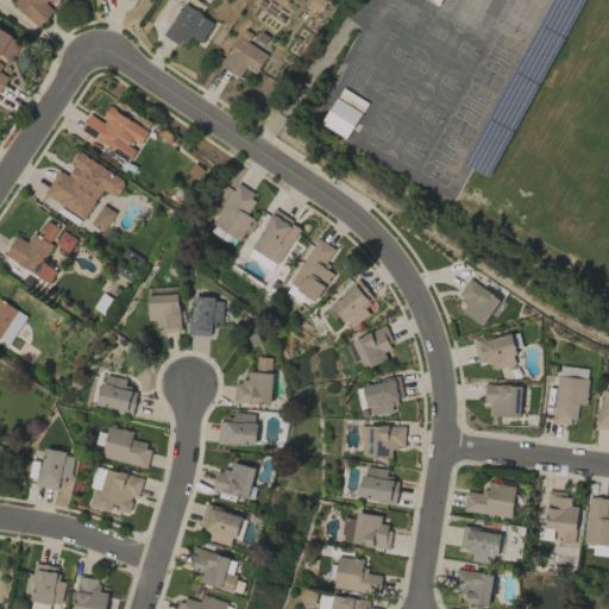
[(45,1),(45,0),(14,0),(12,2),(36,27),(54,11),(45,1)]
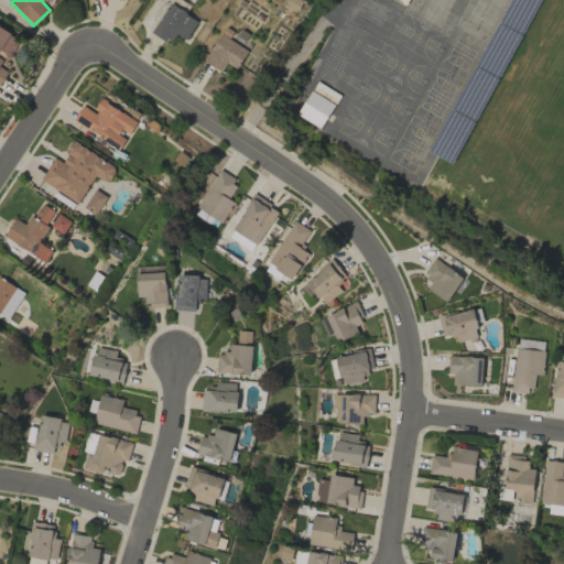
[(197,19),(169,3),(152,33),(169,43),(174,33),(186,40),(197,19)]
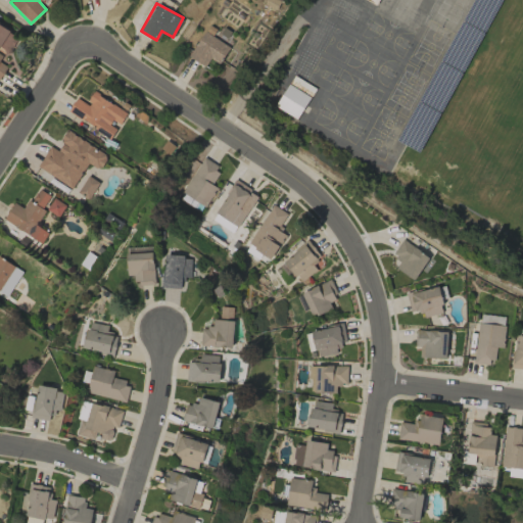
[(220,63),(229,45),(202,32),(189,57),(205,65),(209,58),(220,63)]
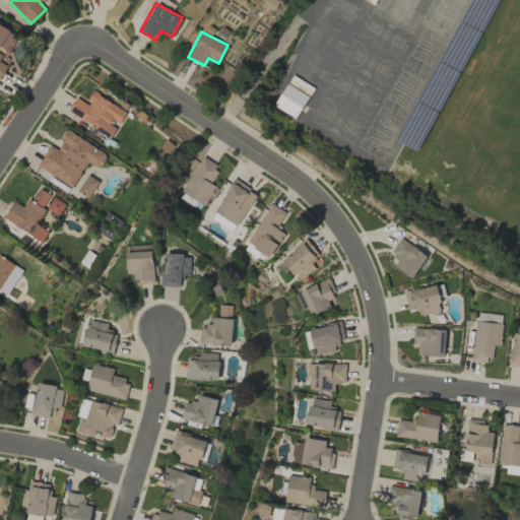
[(309,95),(286,83),(273,106),(296,118),(309,95)]
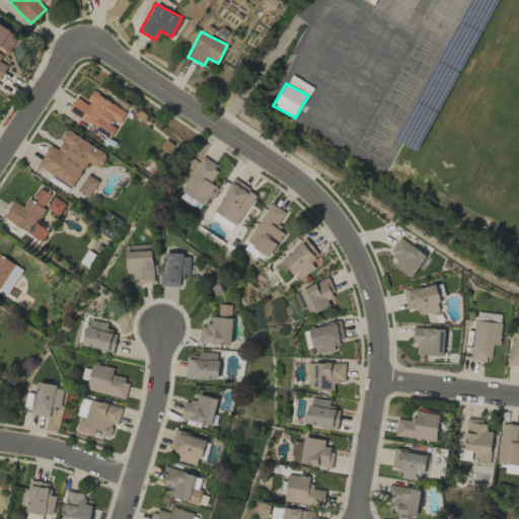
[(126,110),(92,91),(85,102),(75,96),(67,112),(109,136),(117,125),(118,126),(126,110)]
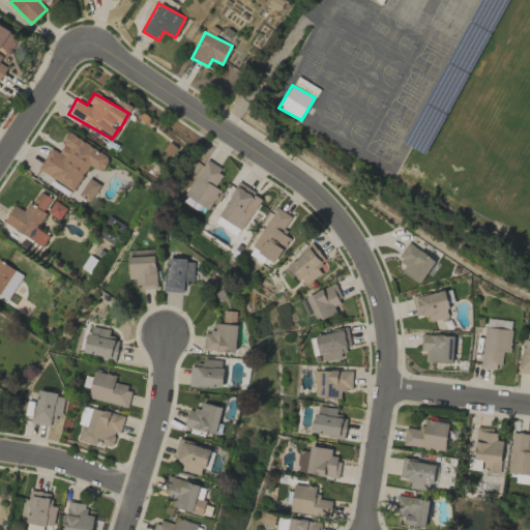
[(37,169),(72,190),(89,165),(100,172),(110,157),(68,133),(57,151),(51,147),(37,169)]
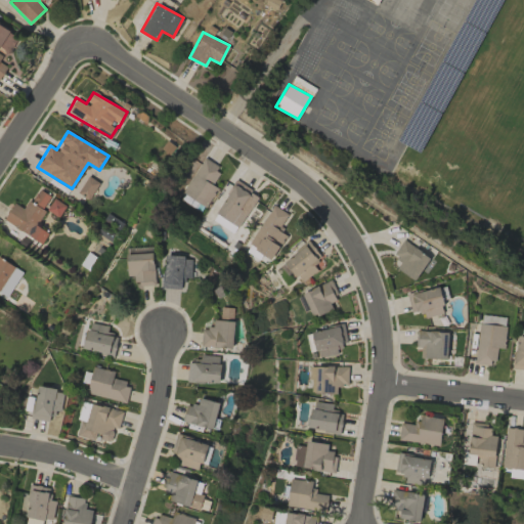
[(182,193),(206,207),(216,187),(212,184),(221,167),(202,157),(182,193)]
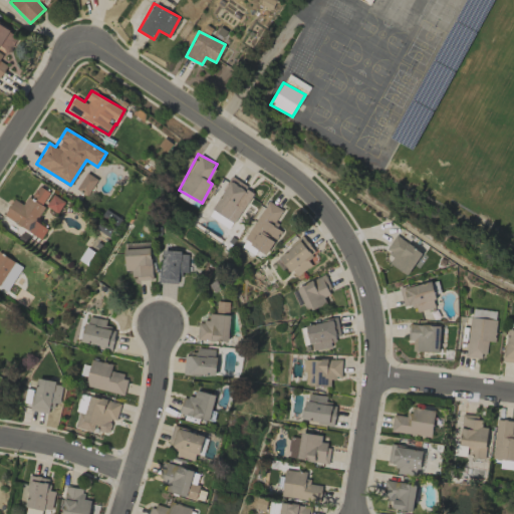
[(76,190),(87,196),(96,179),(85,173),(76,190)]
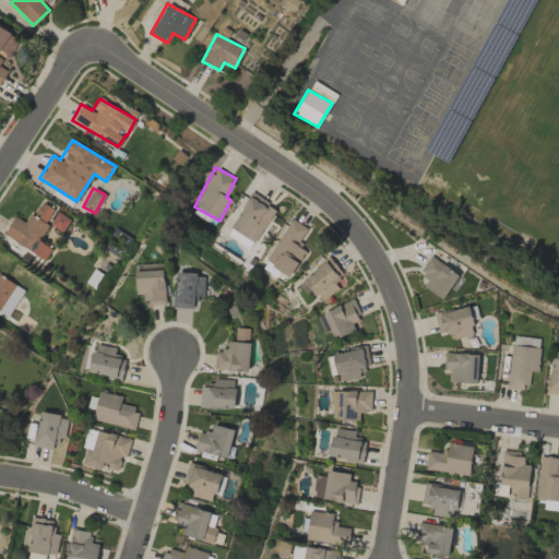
[(229,227),(253,242),(276,209),(251,192),(229,227)]
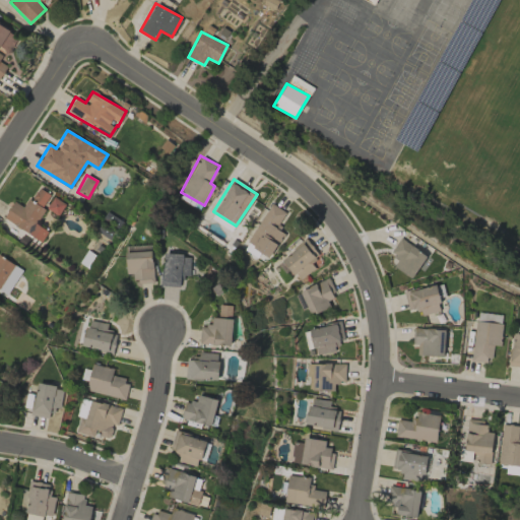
[(35,222),(52,195),(39,187),(24,208),(14,201),(3,217),(41,242),(47,231),(35,222)]
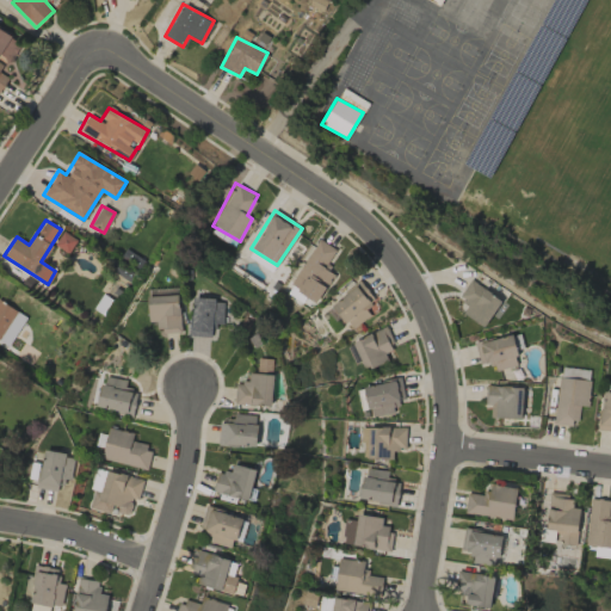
[(55,245),(68,253),(76,240),(63,230),(55,245)]
